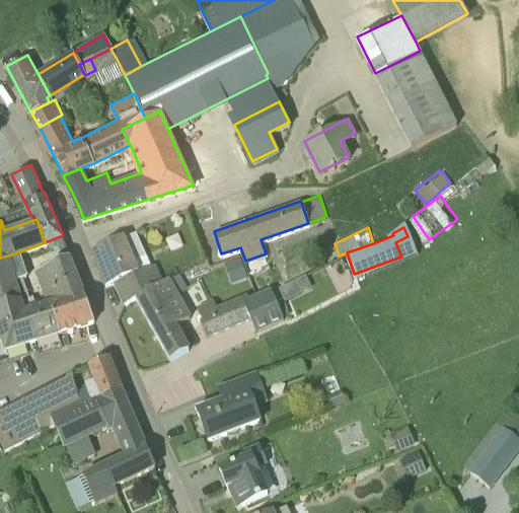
[(115,280),(125,301),(136,296),(147,289),(146,287),(163,278),(154,261),(150,263),(137,268),(132,257),(146,251),(137,229),(123,235),(123,234),(93,247),(105,283),(115,280)]
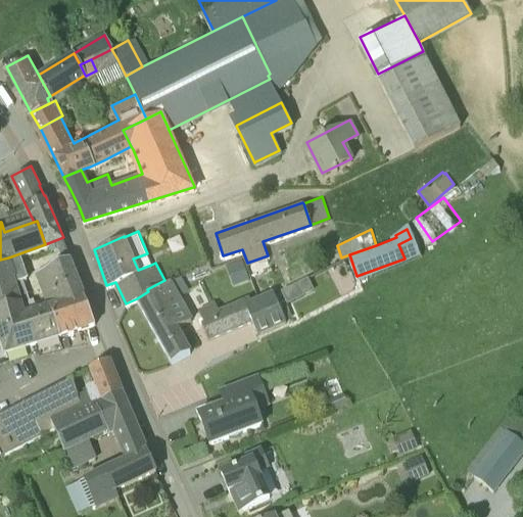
[(8,257),(0,260),(0,309),(21,301),(14,275),(17,274),(11,256),(8,257)]
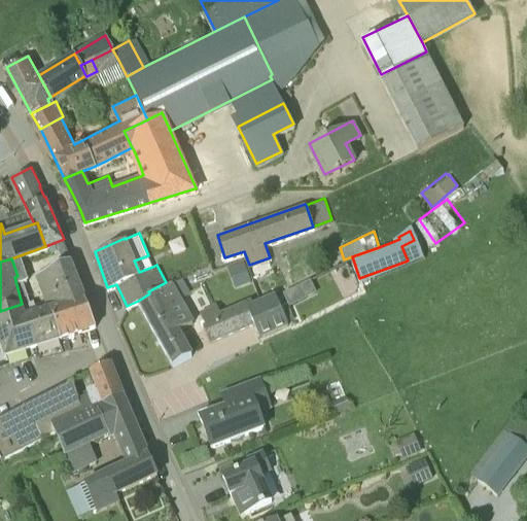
[(224,265),(233,285),(250,278),(243,258),(224,265)]
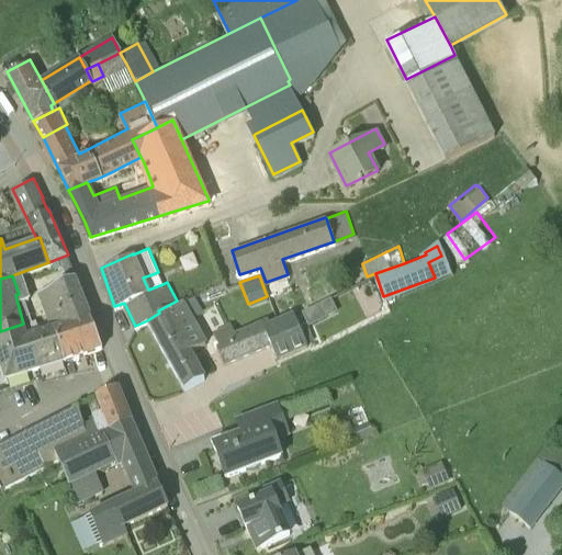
[(56,293),(44,297),(47,305),(55,326),(59,325),(90,315),(77,280),(54,287),(56,293)]
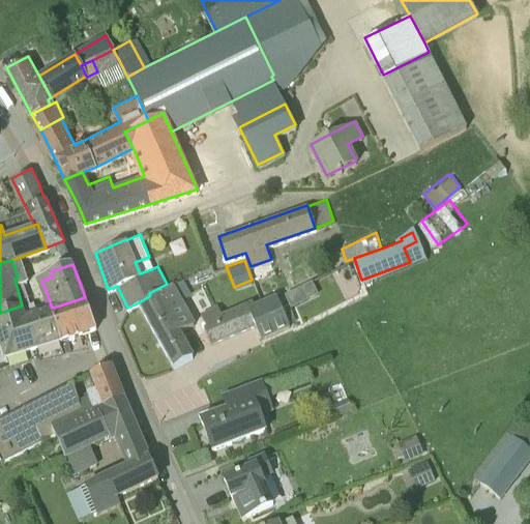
[(195,321),(182,296),(174,281),(167,284),(149,293),(150,295),(139,302),(174,365),(193,354),(179,329),(195,321)]
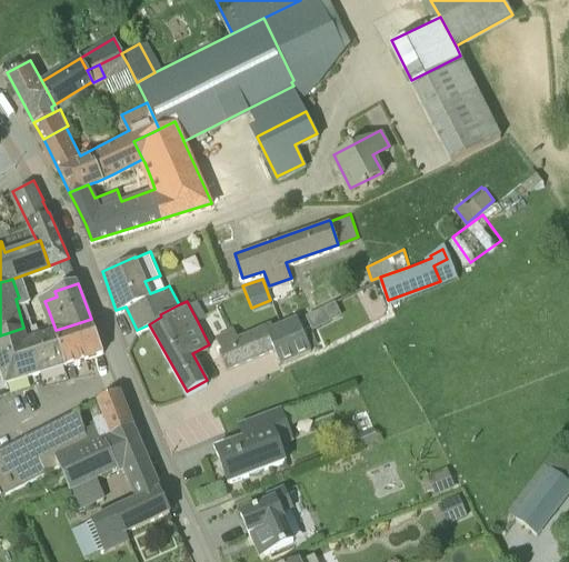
[(321,308),(306,314),(307,317),(312,329),(328,322),(321,308)]
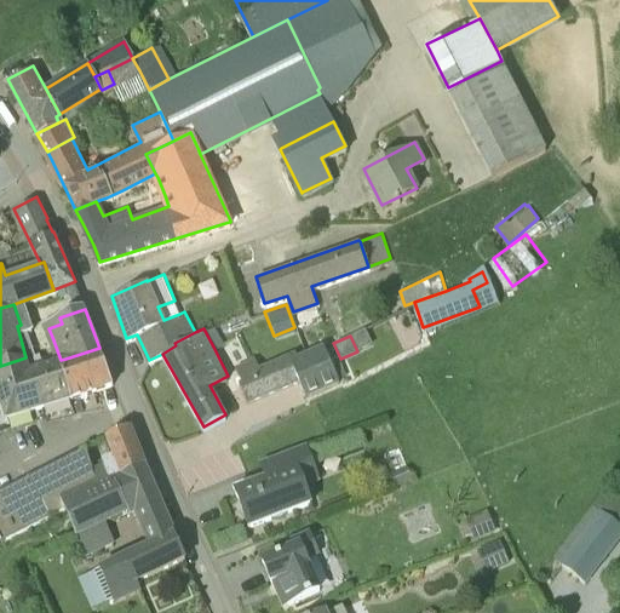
[(294,350),(287,354),(298,379),(305,394),(338,379),(336,374),(345,370),(340,359),(334,345),(333,343),(323,347),(322,343),(297,355),(294,350)]
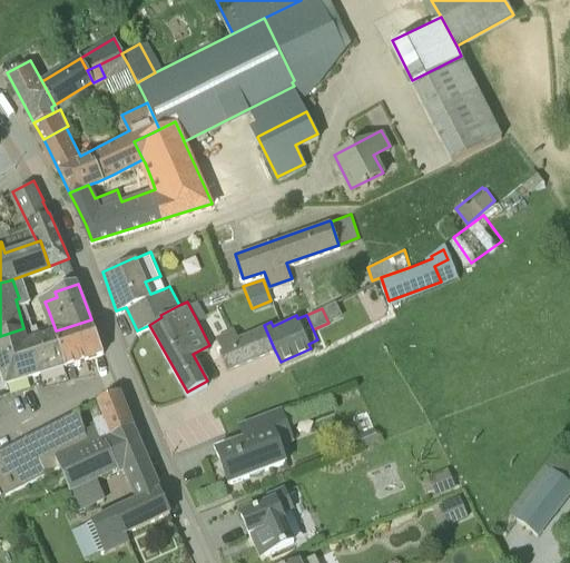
[(56,331),(66,363),(104,351),(91,319),(60,329),(56,331)]
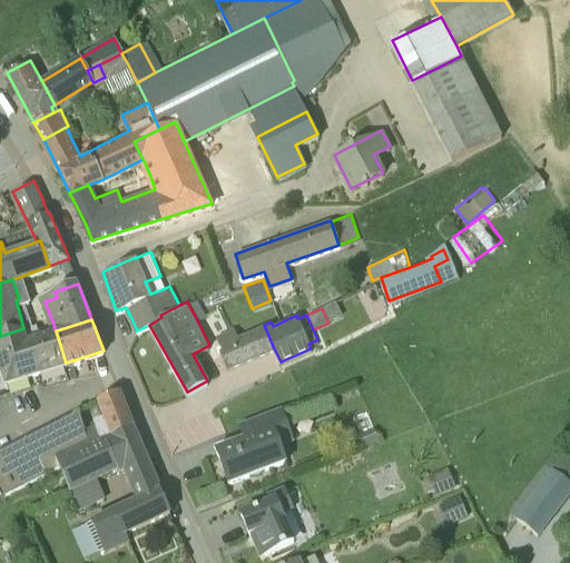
[(226,368),(274,348),(264,325),(238,336),(234,327),(216,336),(222,348),(218,351),(226,368)]
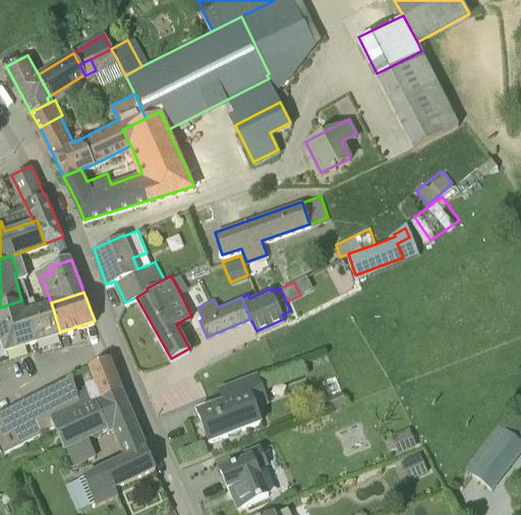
[(34,340),(24,310),(21,300),(0,307),(0,332),(2,337),(6,348),(34,340)]
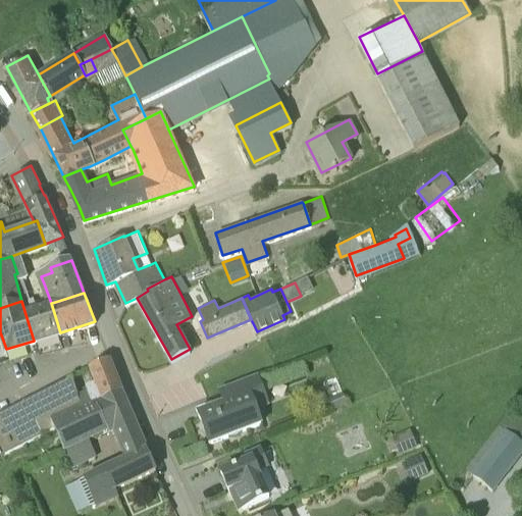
[(24,311),(34,341),(60,332),(51,303),(50,304),(24,311)]
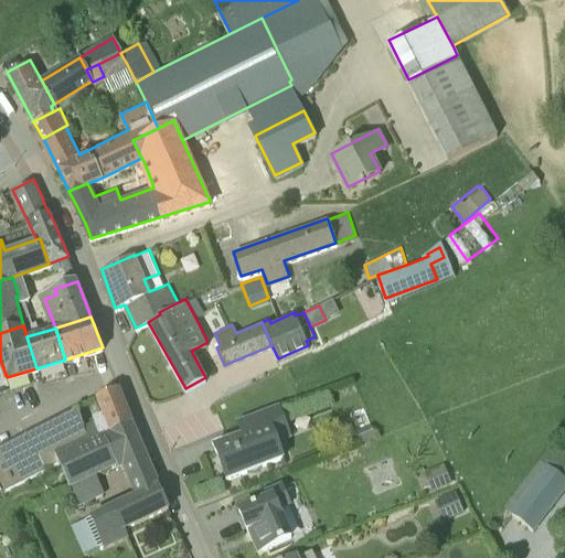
[(88,440),(87,437),(51,452),(55,462),(60,460),(71,485),(96,474),(118,464),(117,460),(105,433),(131,421),(118,387),(97,395),(104,411),(92,416),(100,436),(88,440)]
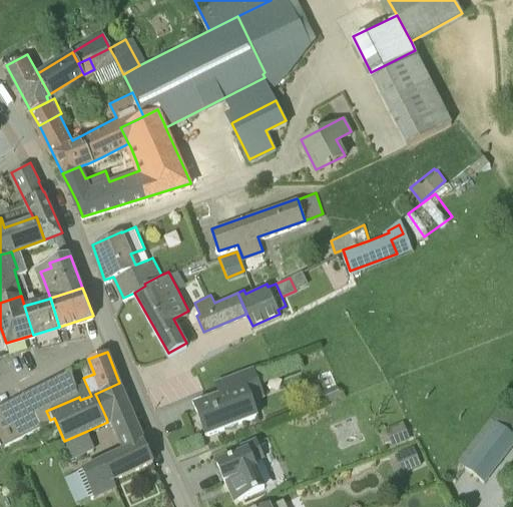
[(0,403),(0,443),(1,445),(50,420),(46,411),(79,397),(71,368),(0,403)]
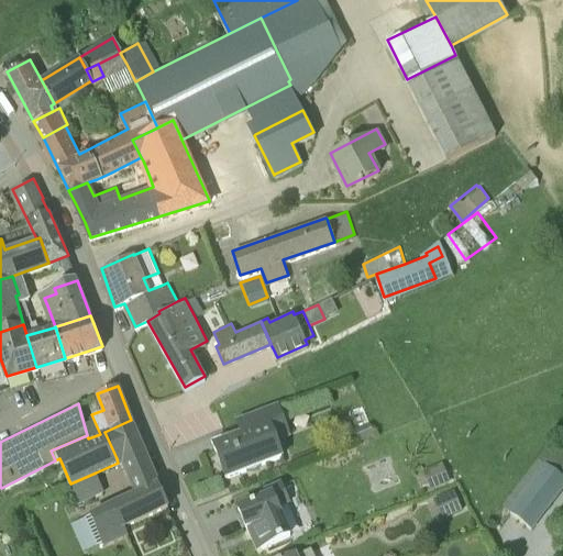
[(242,433),(213,444),(217,451),(218,460),(223,467),(225,475),(283,453),(271,422),(284,417),(278,403),(238,419),(242,433)]
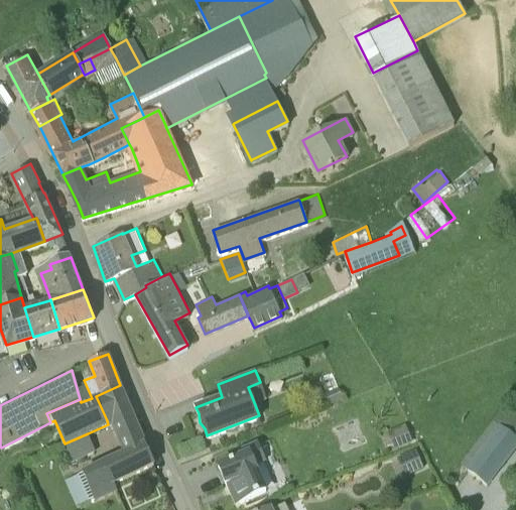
[(96,396),(107,420),(108,424),(114,422),(126,451),(92,466),(85,469),(93,487),(97,497),(116,489),(112,480),(153,461),(144,440),(120,385),(96,396)]
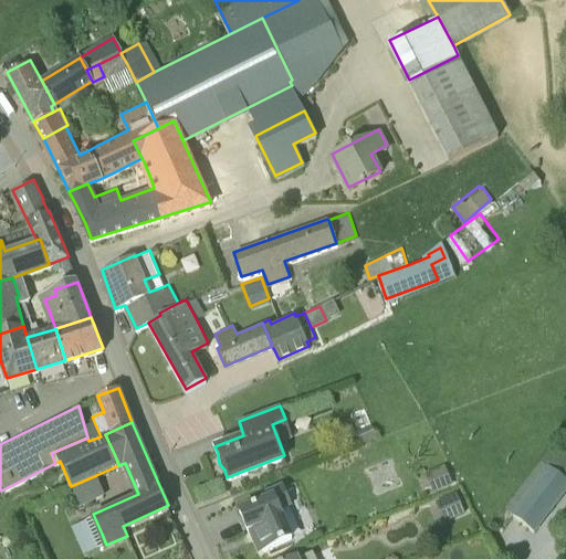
[(357,429),(362,440),(377,434),(373,422),(357,429)]
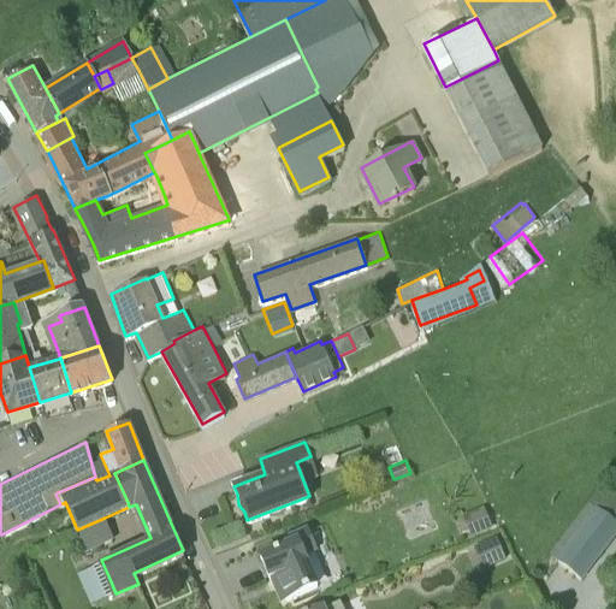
[(492,522),(484,502),(466,509),(474,530),(492,522)]
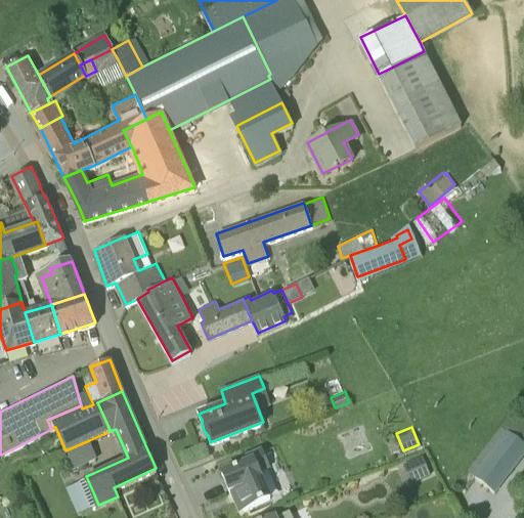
[(523,449),(523,443),(508,431),(493,448),(513,464),(523,449)]
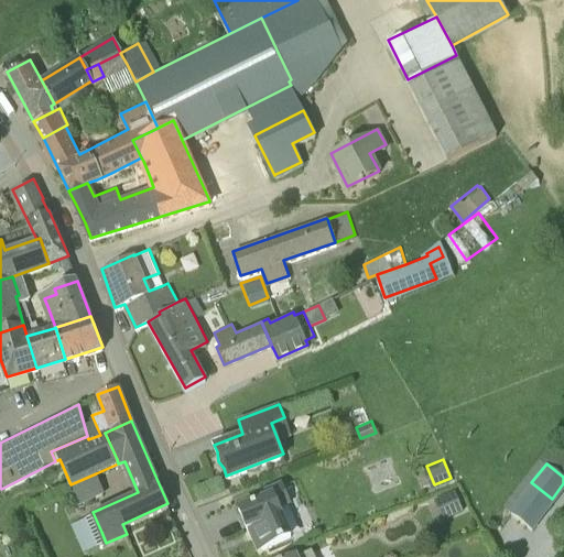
[(104,490),(96,473),(71,484),(77,501),(104,490)]
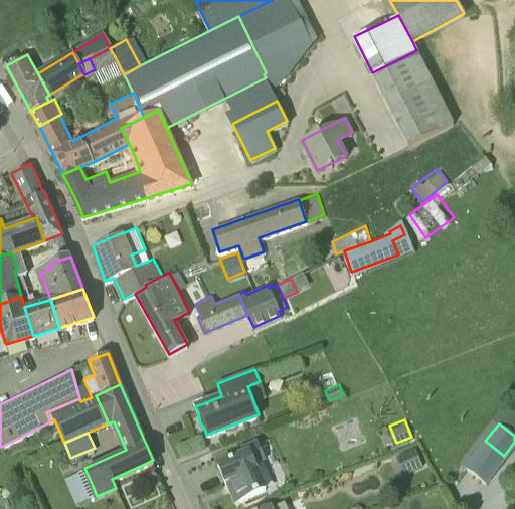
[(266,487),(254,461),(265,456),(256,440),(241,447),(244,452),(218,464),(225,482),(231,479),(240,498),(266,487)]
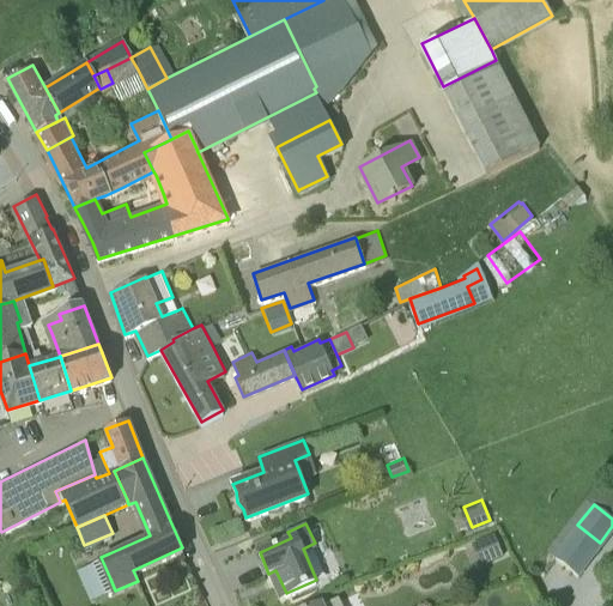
[(480,535),(489,557),(503,551),(493,529),(480,535)]
